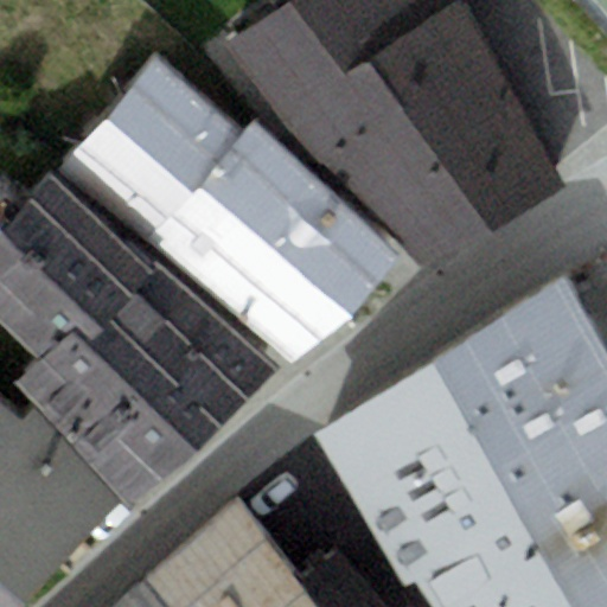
[(292,0),(227,48),(419,262),(566,183),(462,0),(292,0)]
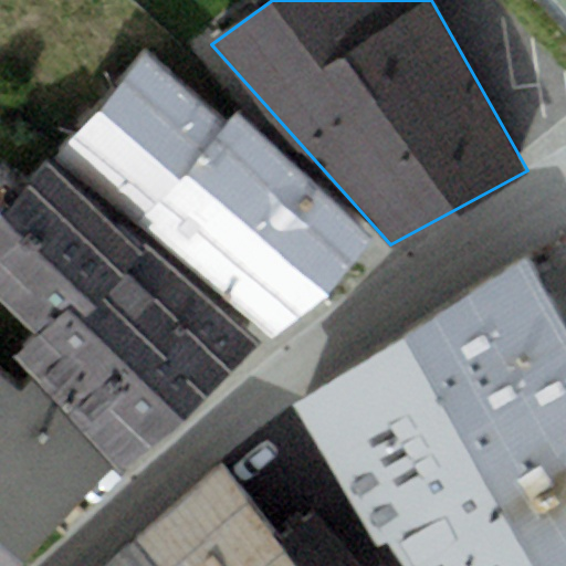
[(146,52),(58,154),(276,332),(374,237),(239,112),(228,122),(146,52)]
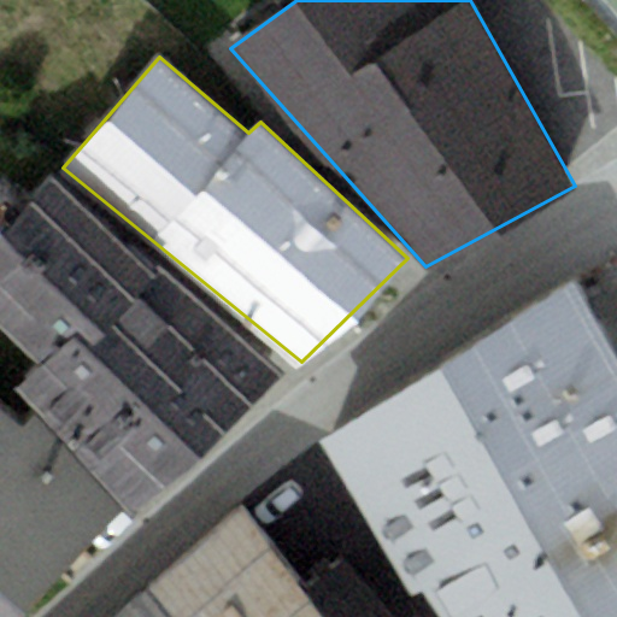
[(40,412),(125,509),(282,370),(56,174),(0,233),(0,323),(41,365),(16,387),(40,412)]
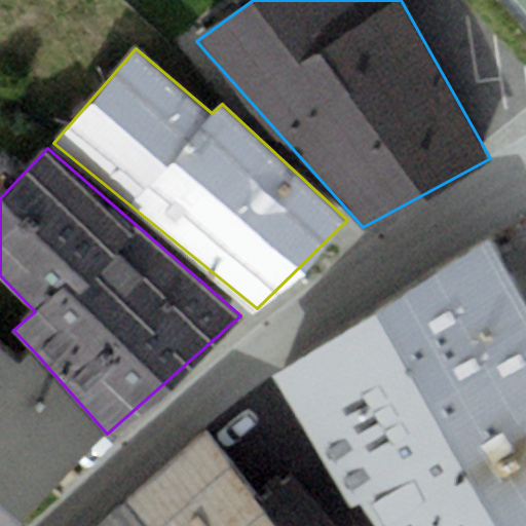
[(525,525),(525,298),(491,237),(376,310),(499,525),(525,525)]
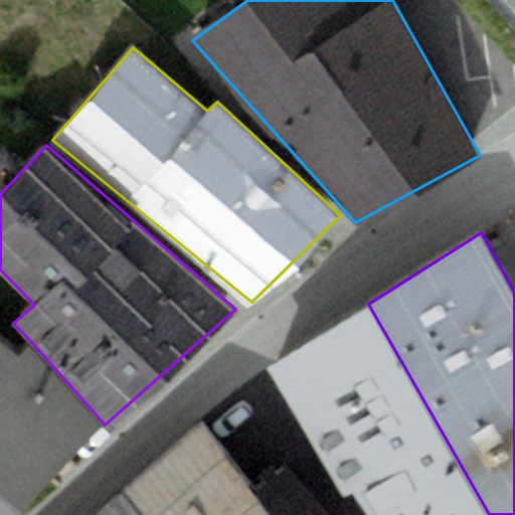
[(368,514),(489,514),(368,304),(269,366),(368,514)]
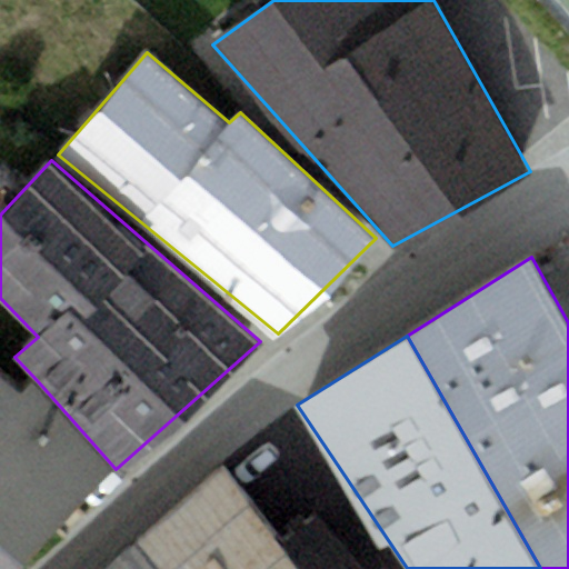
[(0,373),(0,545),(23,563),(116,469),(37,380),(23,390),(0,373)]
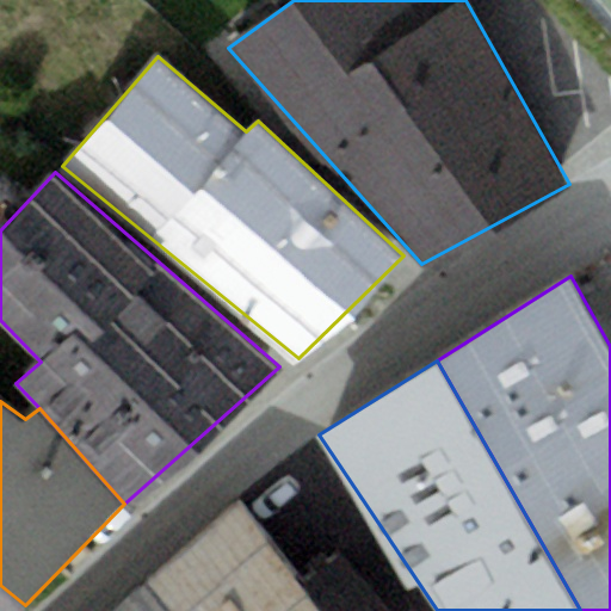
[(238,505),(136,591),(154,610),(387,610),(339,555),(306,585),(238,505)]
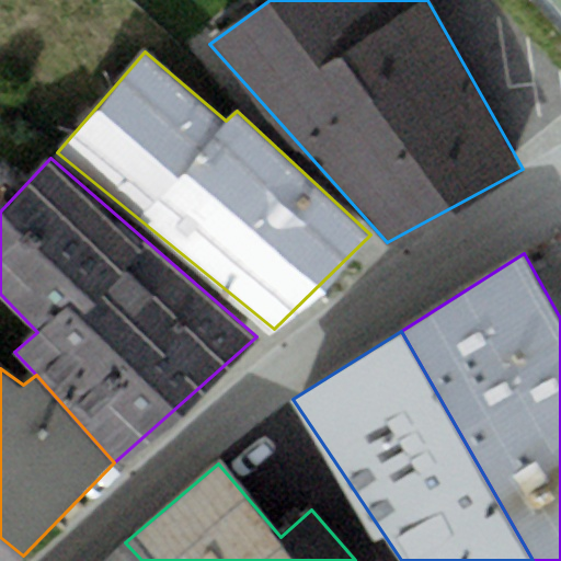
[(0,560),(18,560),(23,556),(0,537),(0,560)]
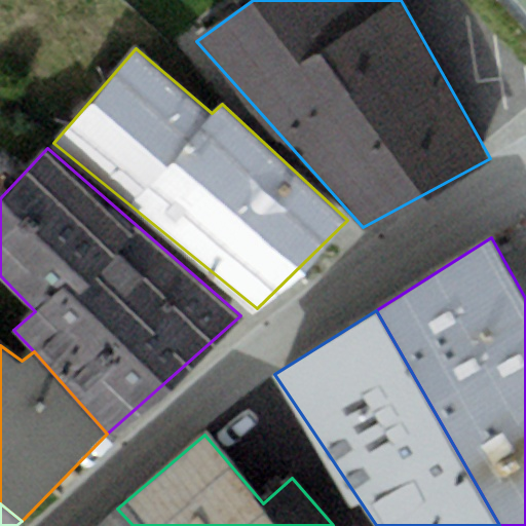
[(97,525),(133,525),(117,509),(97,525)]
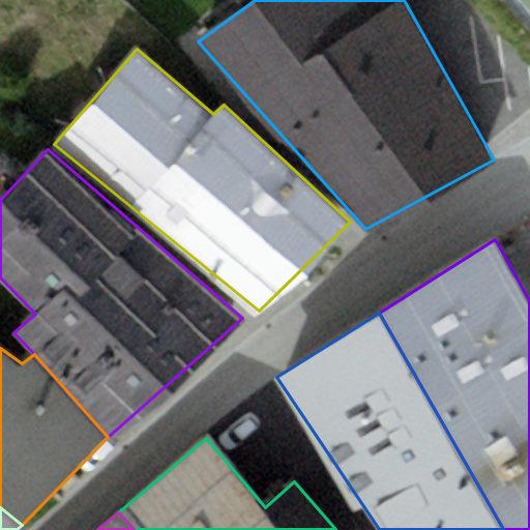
All buildings are outlined.
